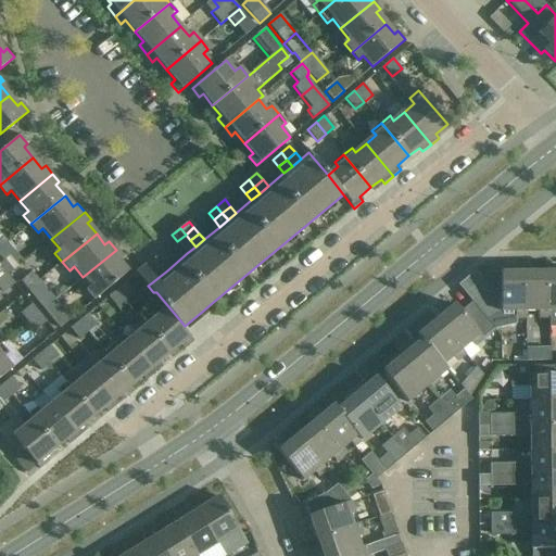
[(186,235),(177,241),(182,248),(190,240),(186,235)]
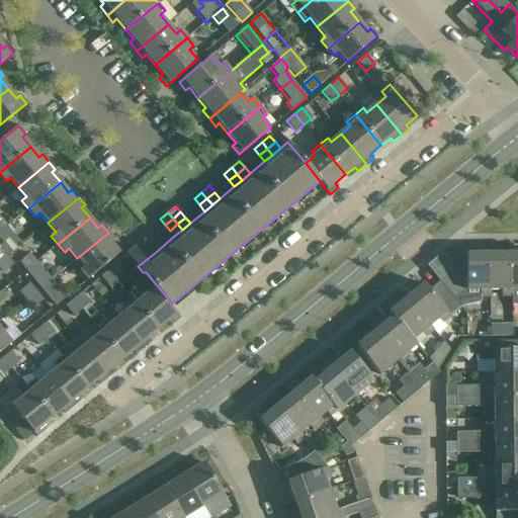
[(177,224),(170,231),(174,236),(182,230),(177,224)]
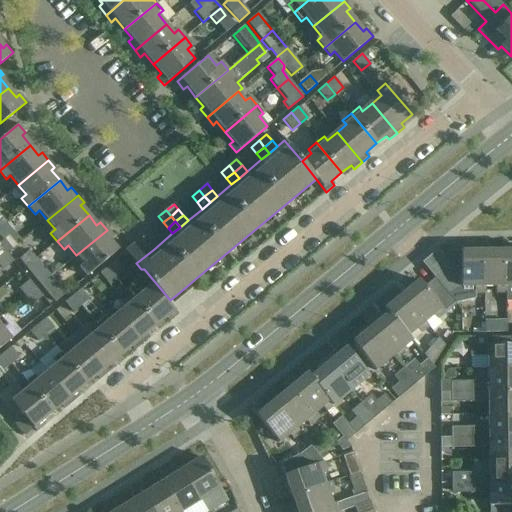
[(7,224),(0,229),(0,238),(2,241),(13,231),(7,224)]
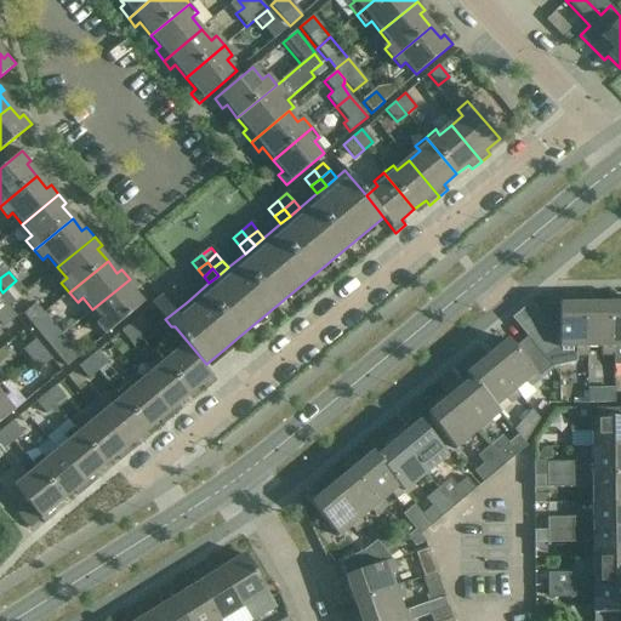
[(130,279),(92,309),(102,320),(96,326),(104,336),(143,303),(132,291),(137,288),(130,279)]
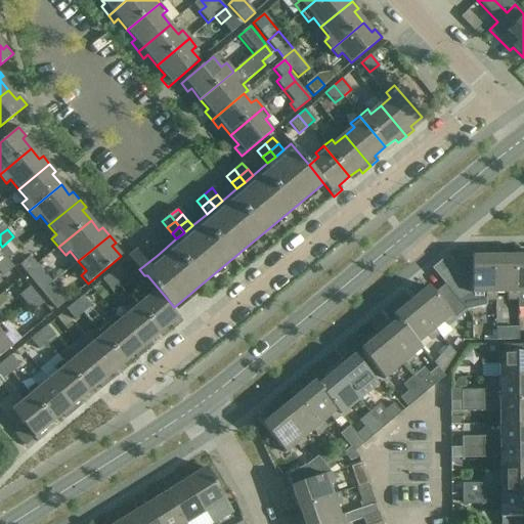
[(493,257),(493,249),(471,250),(453,263),(461,272),(444,285),(466,310),(467,309),(486,305),(486,299),(495,299),(495,293),(494,293),(493,257)]
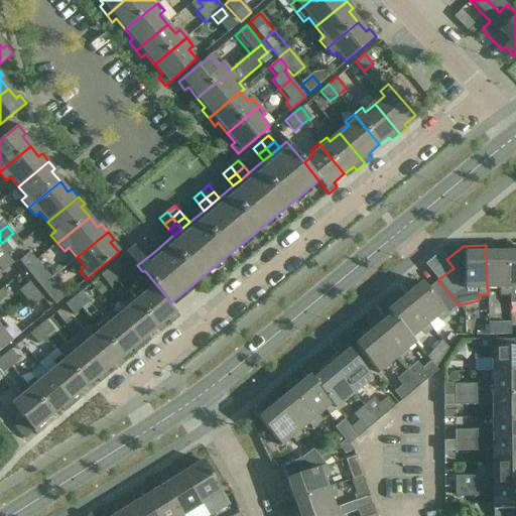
[(134,247),(130,250),(126,254),(136,266),(137,265),(141,262),(135,254),(138,252),(134,247)]
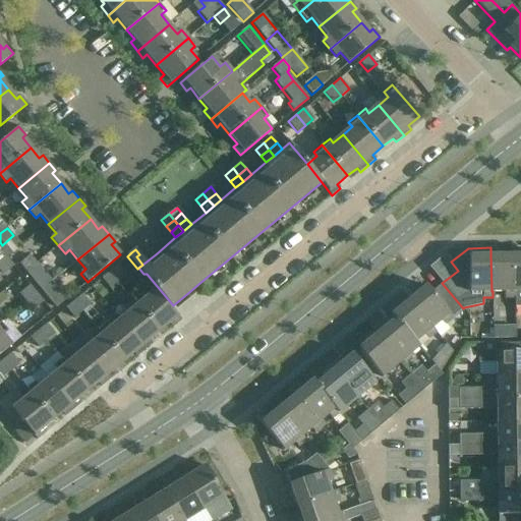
[(18,264),(25,273),(37,264),(29,255),(18,264)]
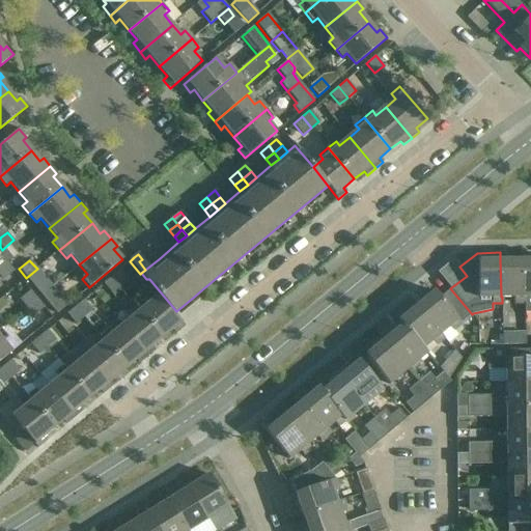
[(523,260),(500,260),(501,297),(502,297),(513,297),(513,303),(525,303),(525,297),(523,297),(523,260)]
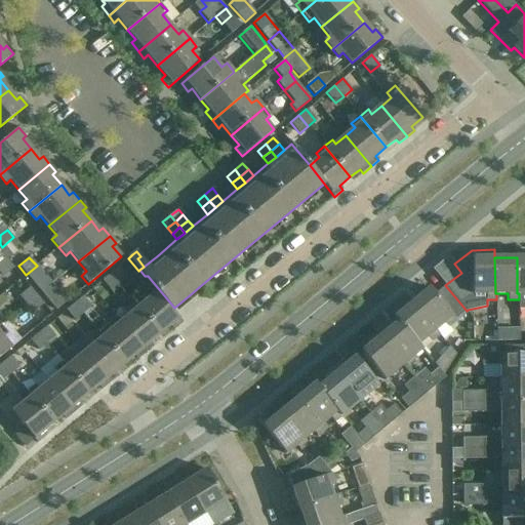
[(13,269),(6,259),(0,265),(0,274),(3,277),(13,269)]
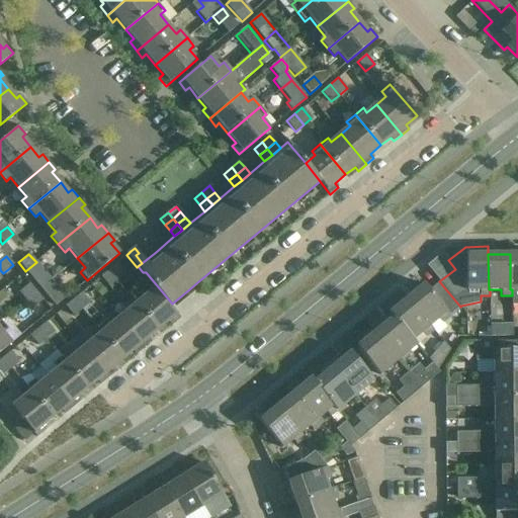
[(126,271),(118,261),(109,269),(117,279),(126,271)]
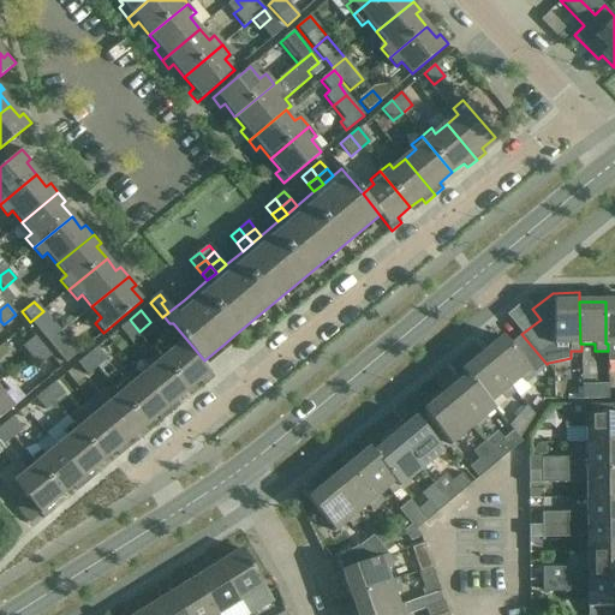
[(43,311),(30,322),(48,342),(60,332),(43,311)]
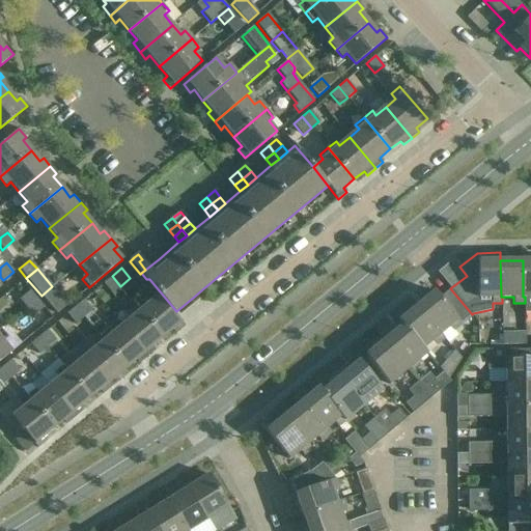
[(120,286),(112,276),(103,283),(111,294),(120,286)]
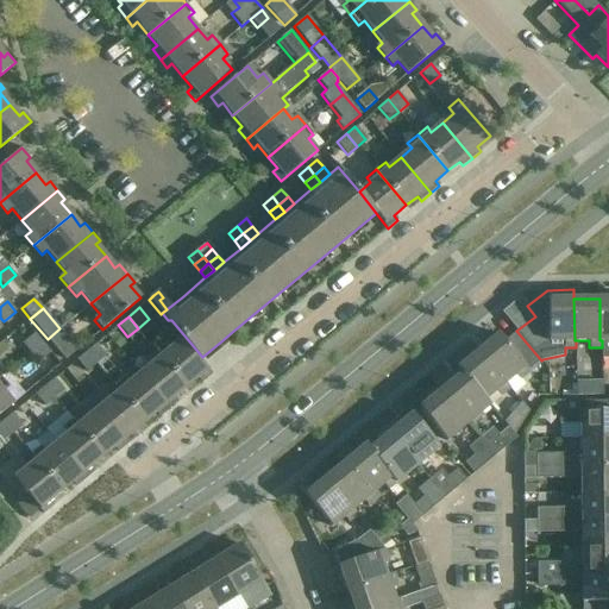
[(165,343),(157,351),(187,388),(198,378),(201,382),(211,375),(199,359),(202,357),(171,320),(168,320),(182,338),(170,349),(165,343)]
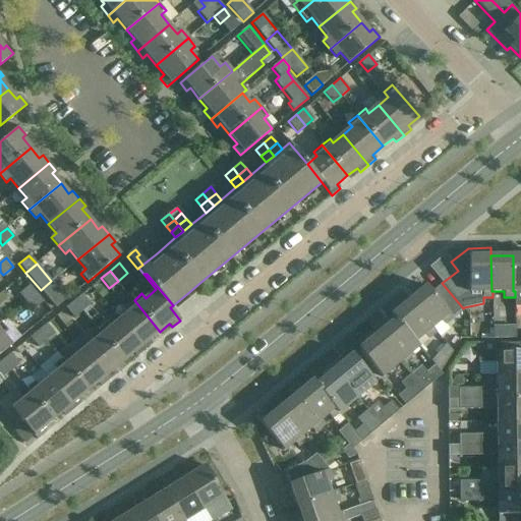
[(51,281),(41,290),(55,307),(65,299),(51,281)]
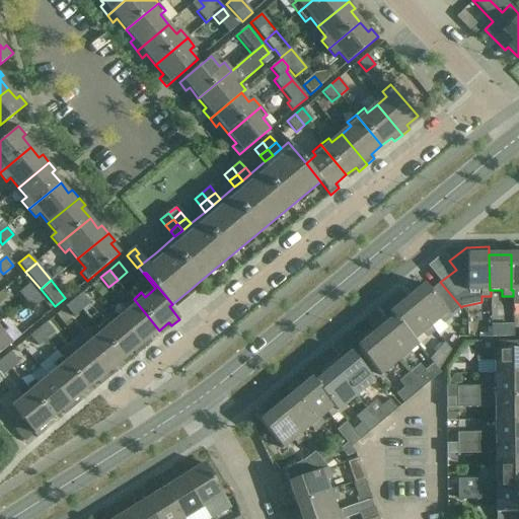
[(461,307),(440,282),(430,291),(424,285),(406,300),(429,326),(430,325),(438,318),(442,323),(461,307)]
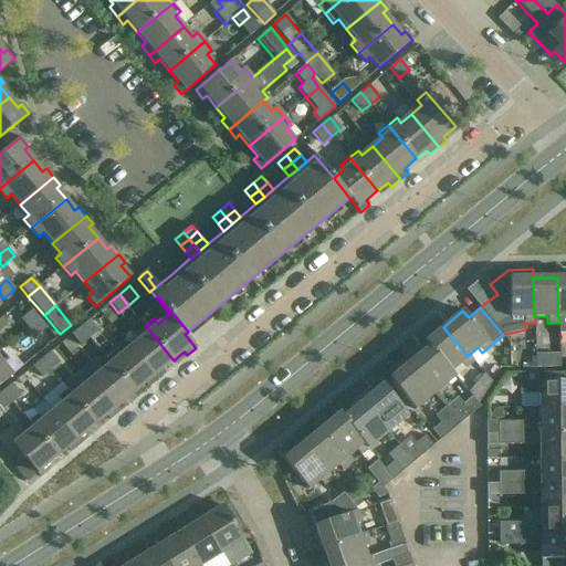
[(20,320),(28,328),(39,320),(31,311),(20,320)]
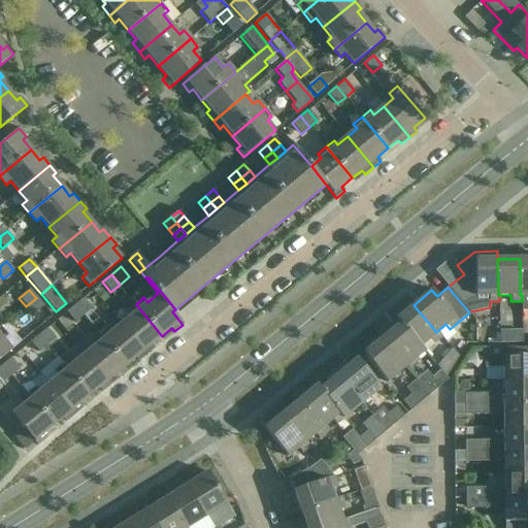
[(42,306),(36,298),(26,306),(33,315),(42,306)]
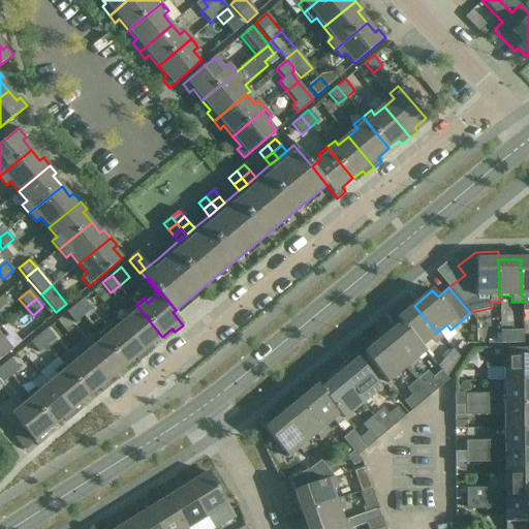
[(83,299),(75,305),(84,315),(91,309),(83,299)]
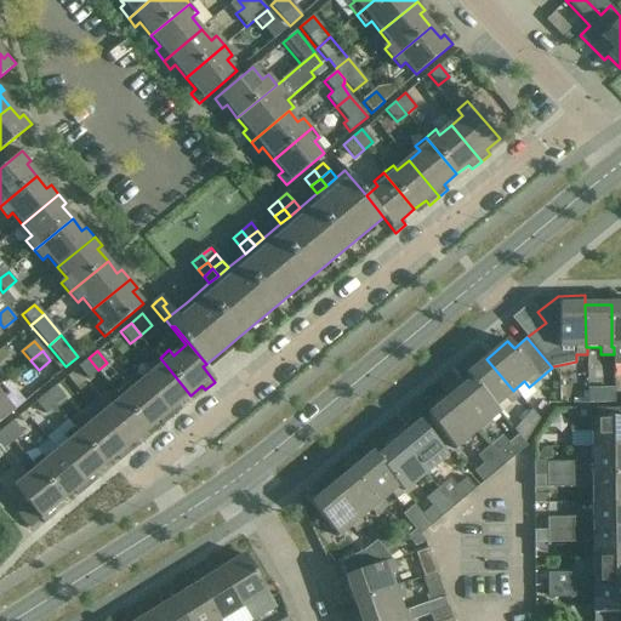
[(98,370),(89,358),(77,368),(87,380),(98,370)]
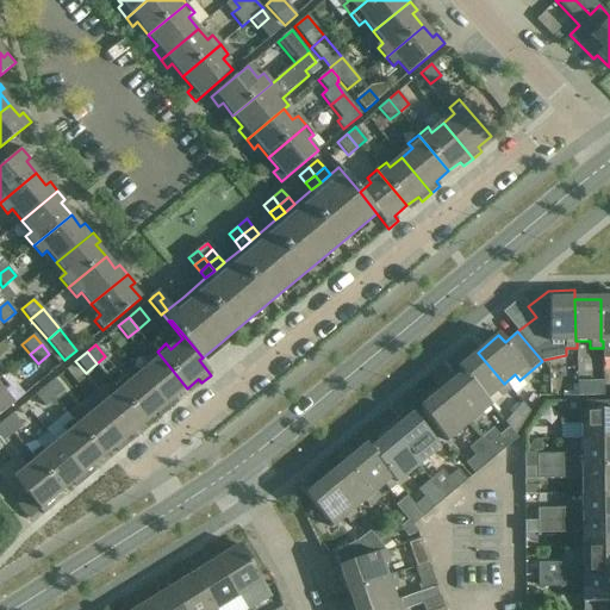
[(187,388),(157,352),(147,360),(151,365),(141,374),(169,410),(179,403),(175,398),(187,388)]
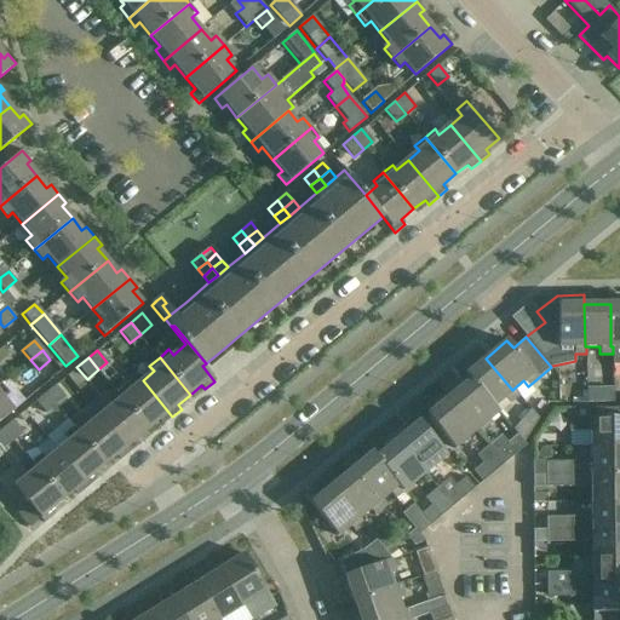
[(465,375),(469,380),(492,407),(493,406),(504,397),(509,403),(518,395),(514,389),(512,390),(486,359),(465,375)]
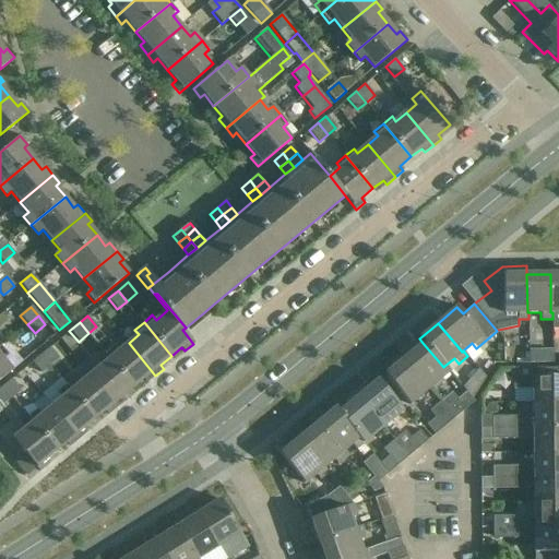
[(114,346),(105,353),(133,388),(143,379),(146,383),(155,376),(129,343),(117,352),(114,346)]
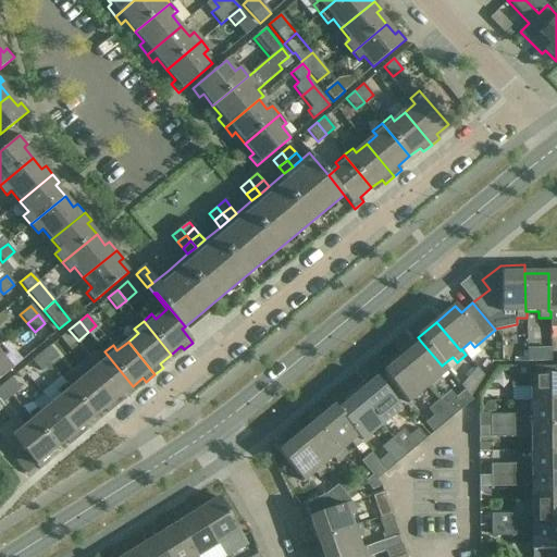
[(410,344),(399,353),(426,386),(447,370),(443,364),(442,366),(421,342),(413,348),(410,344)]
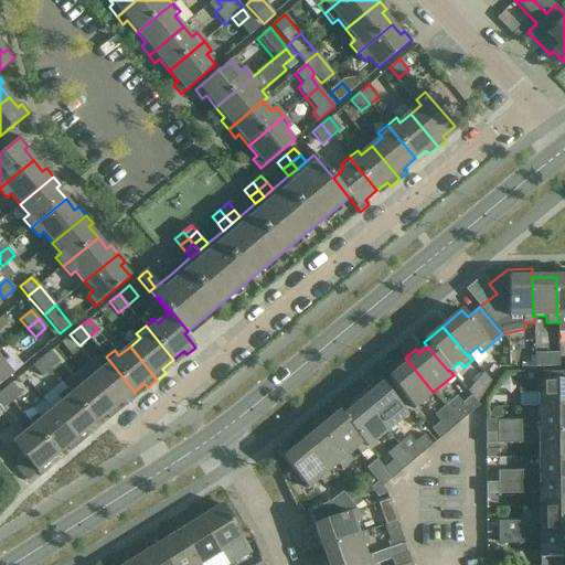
[(1,350),(0,351),(0,383),(12,374),(3,363),(9,359),(1,350)]
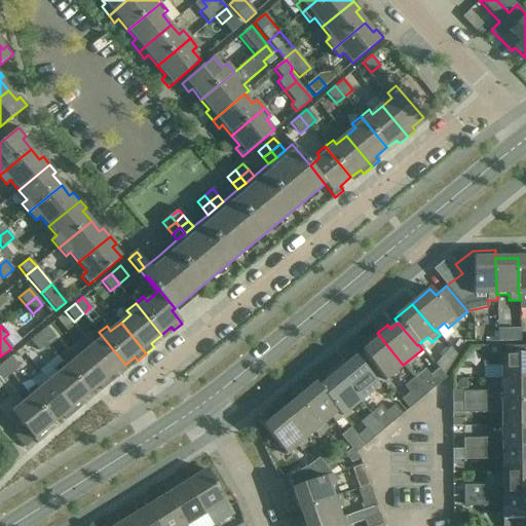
[(46,327),(38,334),(47,344),(55,338),(46,327)]
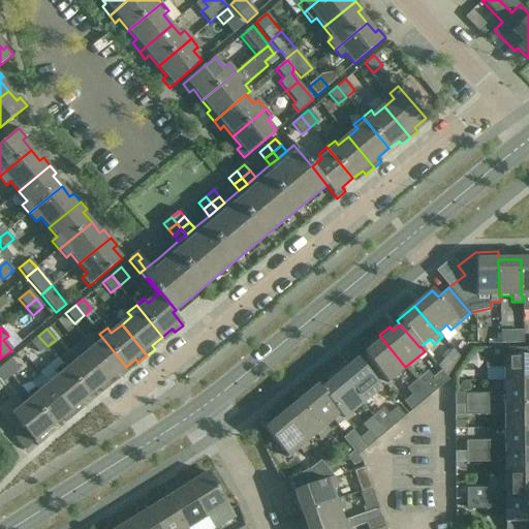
[(475,330),(467,330),(467,341),(476,341),(475,330)]
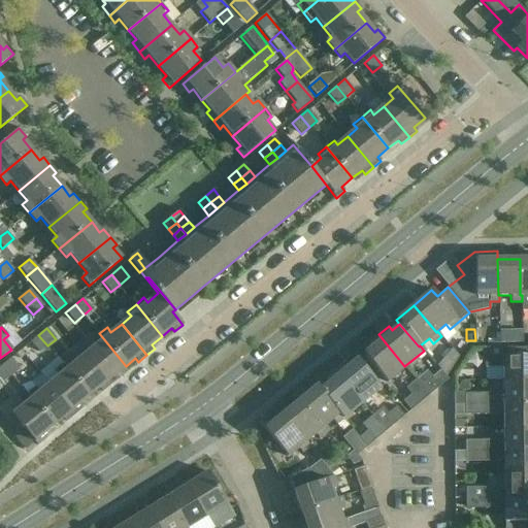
[(521,344),(520,331),(504,332),(504,344),(521,344)]
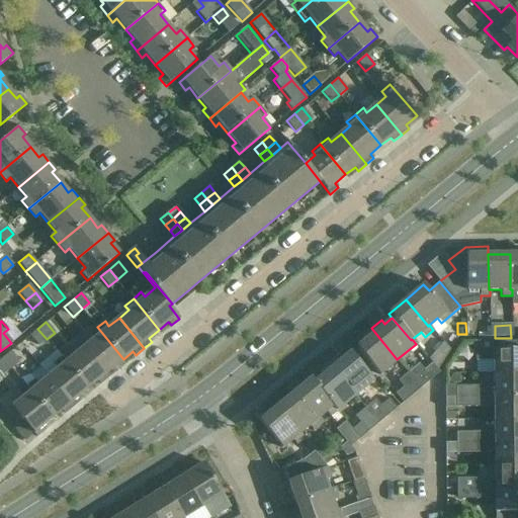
[(123,359),(97,327),(88,335),(92,340),(83,347),(108,377),(116,371),(113,367),(123,359)]
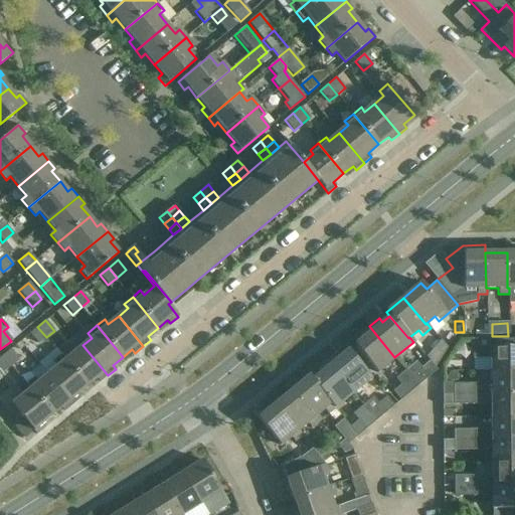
[(394,357),(369,326),(359,334),(362,338),(354,345),(376,372),(394,357)]
